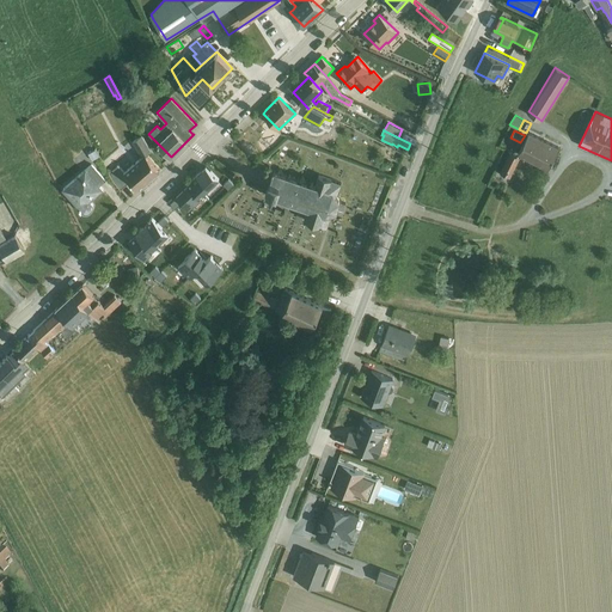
[(530,132),(518,154),(524,157),(548,170),(550,165),(556,167),(561,158),(555,155),(560,147),(530,132)]
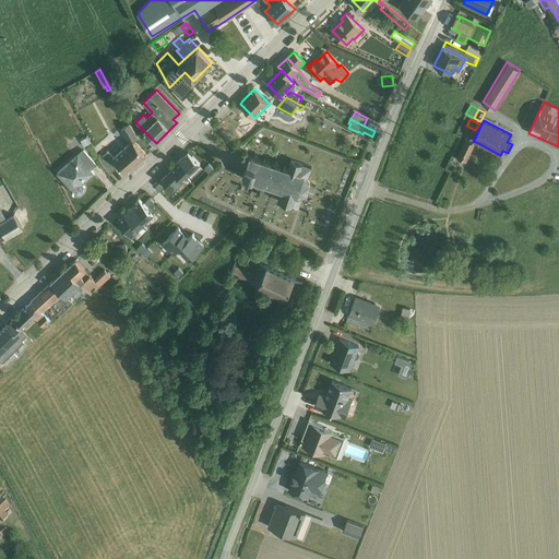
[(108,151),(99,158),(110,174),(120,165),(128,174),(146,156),(133,141),(139,138),(130,123),(121,129),(129,143),(114,157),(108,151)]
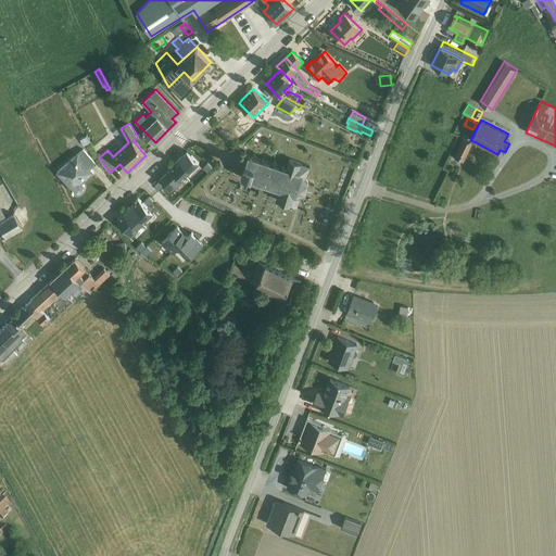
[(86,133),(79,137),(84,146),(90,142),(86,133)]
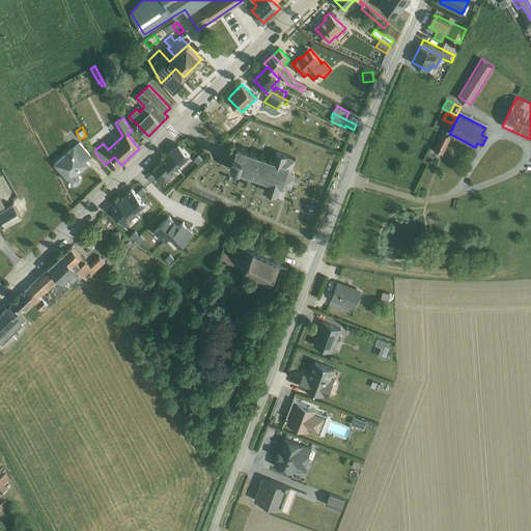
[(442,132),(434,149),(443,154),(451,137),(442,132)]
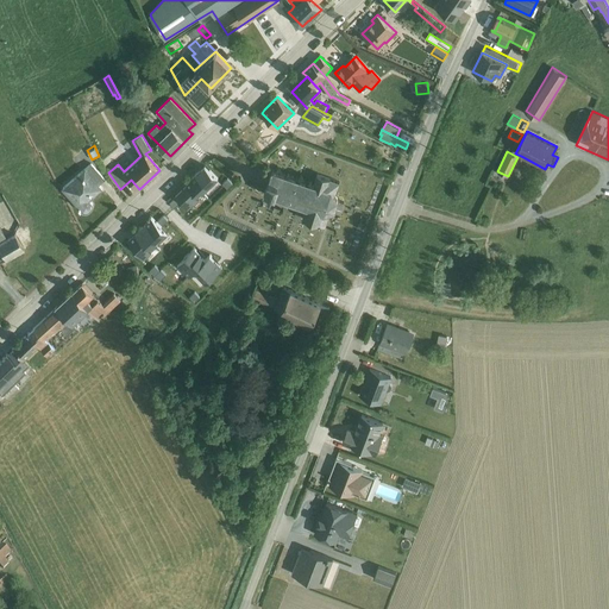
[(86,168),(62,188),(82,209),(82,211),(83,211),(85,212),(86,212),(87,212),(88,212),(89,211),(90,211),(90,209),(92,209),(92,208),(93,207),(93,206),(93,205),(93,203),(92,202),(92,201),(90,201),(90,200),(89,200),(102,188),(99,184),(105,180),(92,164),(86,168)]
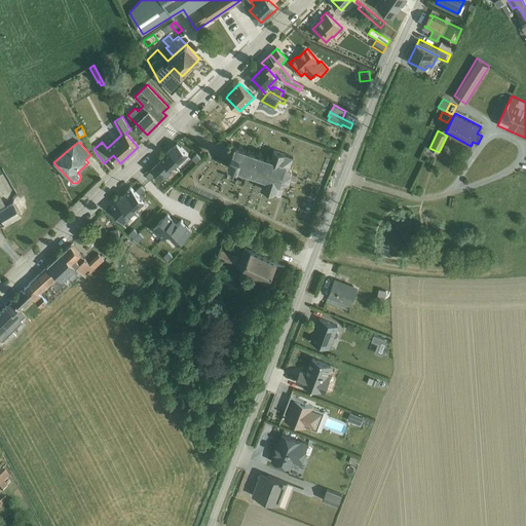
[(164,156),(176,167),(189,154),(178,143),(164,155),(164,156)]
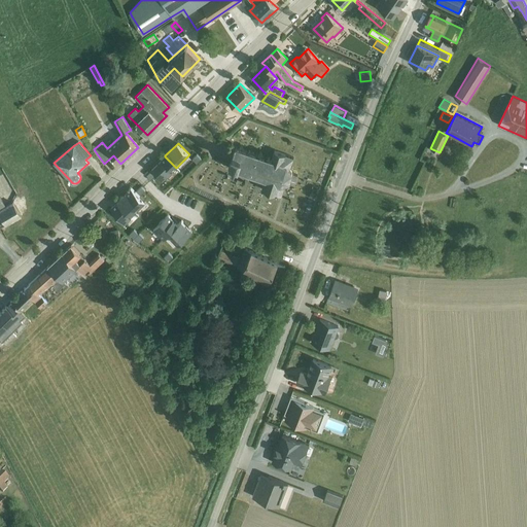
[(236,147),(229,168),(266,180),(262,189),(282,196),(285,184),(290,182),(295,184),(299,174),(293,173),(290,169),(294,157),(275,151),(272,160),(236,147)]
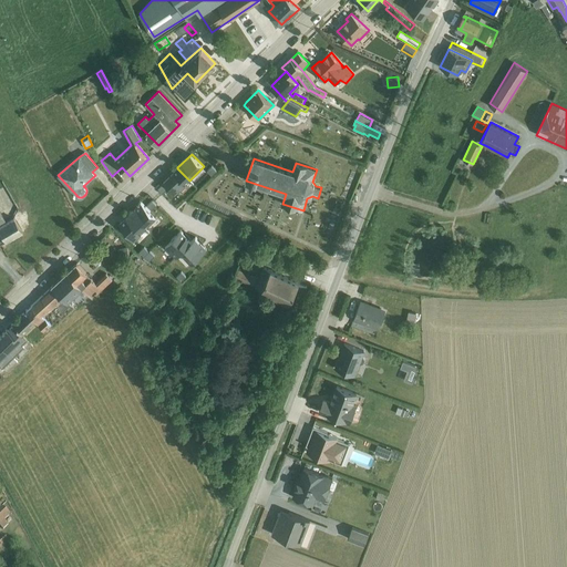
[(189,181),(177,168),(164,181),(176,194),(189,181)]
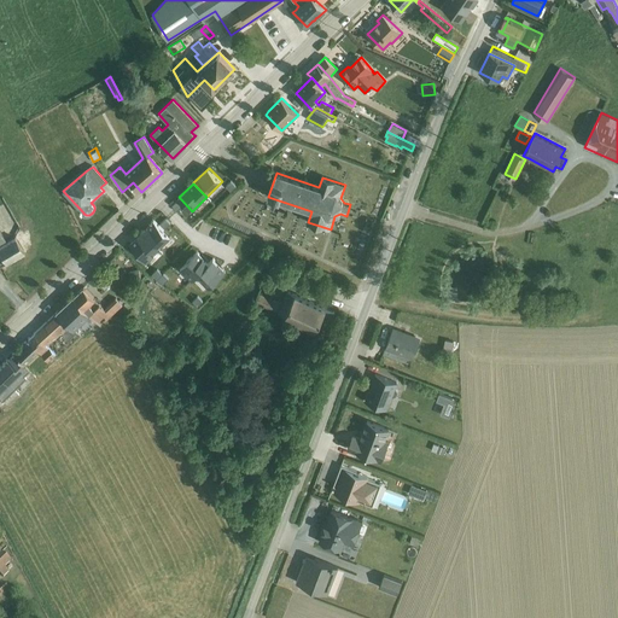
[(141,233),(158,249),(170,237),(153,220),(141,232),(141,233)]
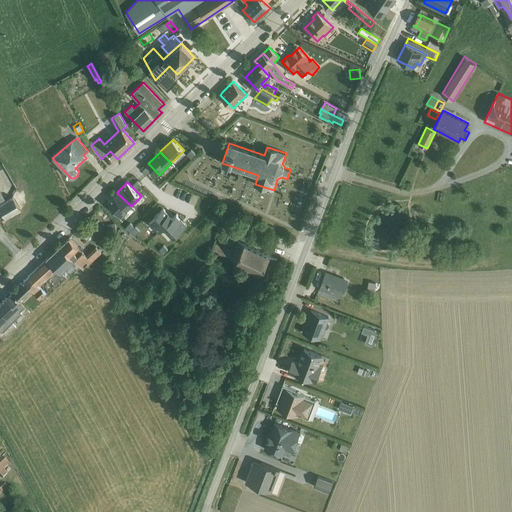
[(0,220),(19,209),(12,196),(5,200),(0,191),(0,220)]
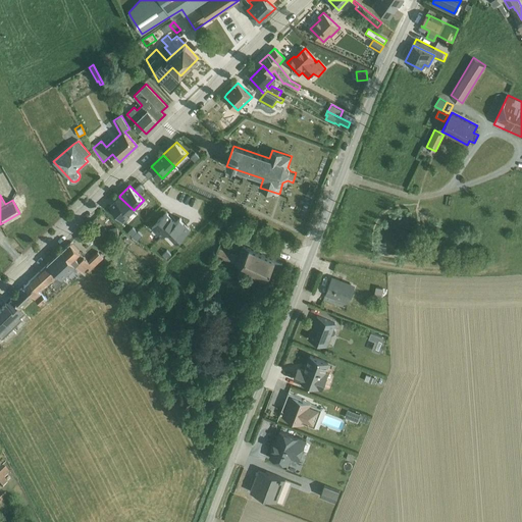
[(134,210),(119,197),(110,206),(123,220),(134,210)]
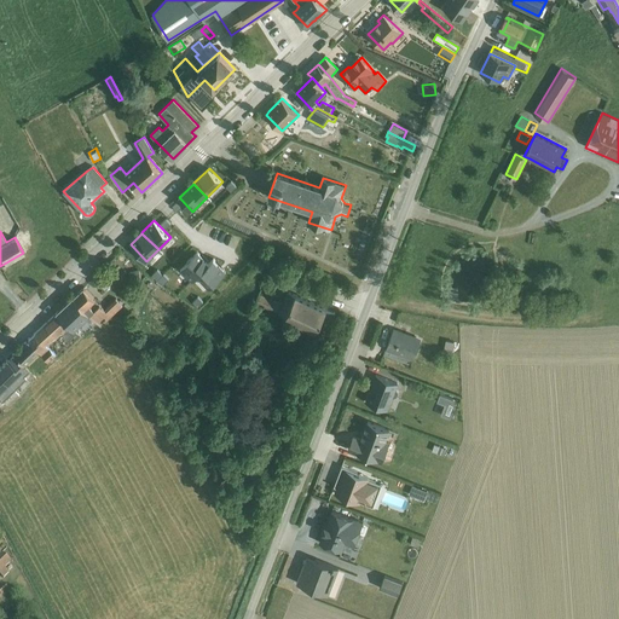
[(139,270),(129,272),(132,282),(142,279),(139,270)]
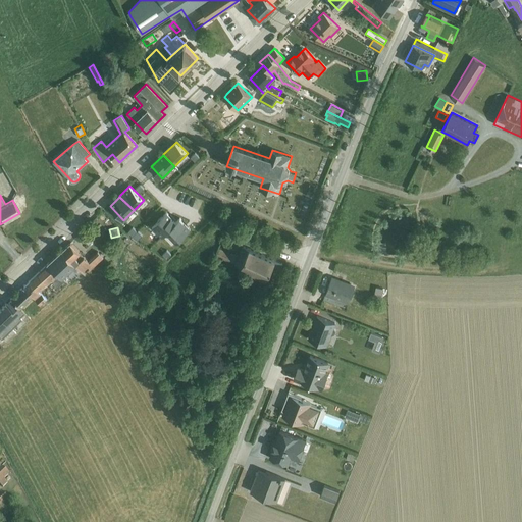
[(84,230),(80,235),(89,245),(93,241),(84,230)]
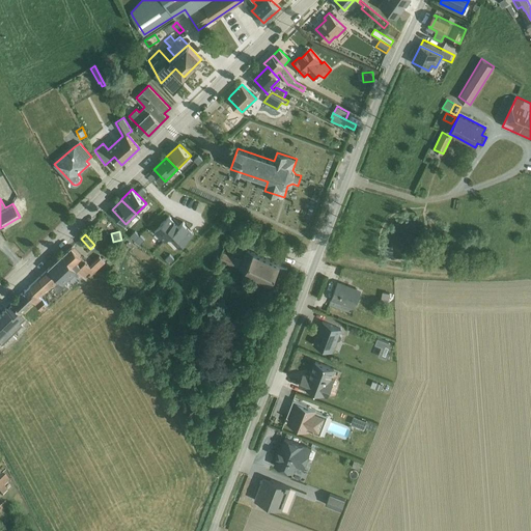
[(63,254),(78,270),(86,279),(87,279),(85,276),(89,272),(92,274),(106,261),(100,256),(90,266),(72,247),(63,254)]
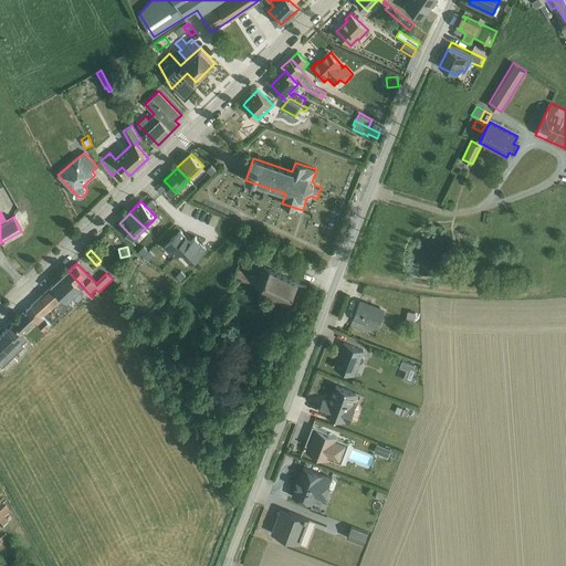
[(237,269),(234,275),(297,305),(306,286),(264,265),(259,275),(255,274),(254,276),(237,269)]
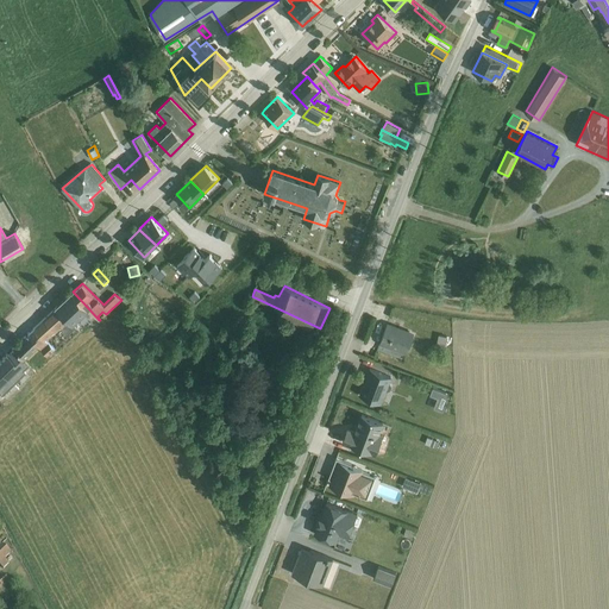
[(57,307),(74,325),(89,309),(73,292),(57,307)]
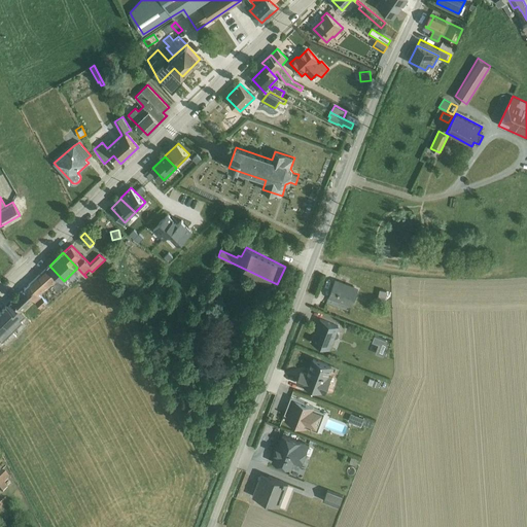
[(30,283),(40,293),(51,283),(59,290),(67,284),(64,281),(49,266),(30,283)]
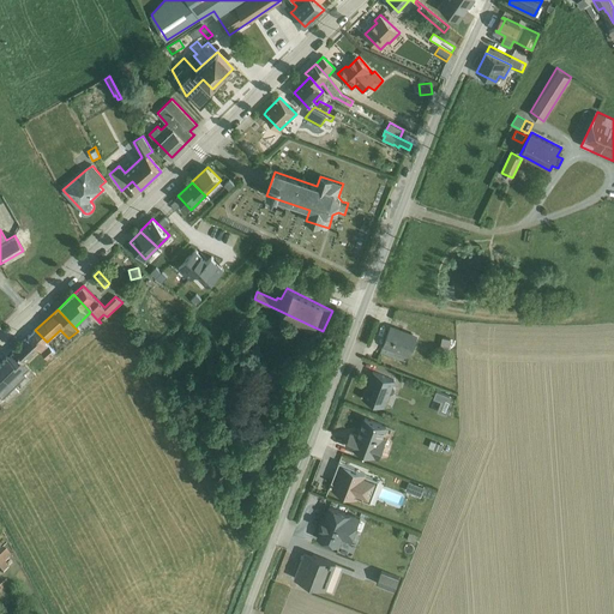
[(390,327),(383,347),(410,357),(417,338),(390,327)]
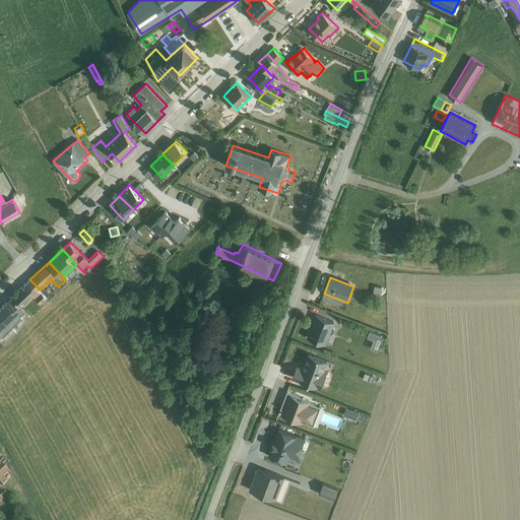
[(10,298),(19,307),(20,308),(33,296),(41,304),(47,298),(40,289),(29,279),(10,298)]
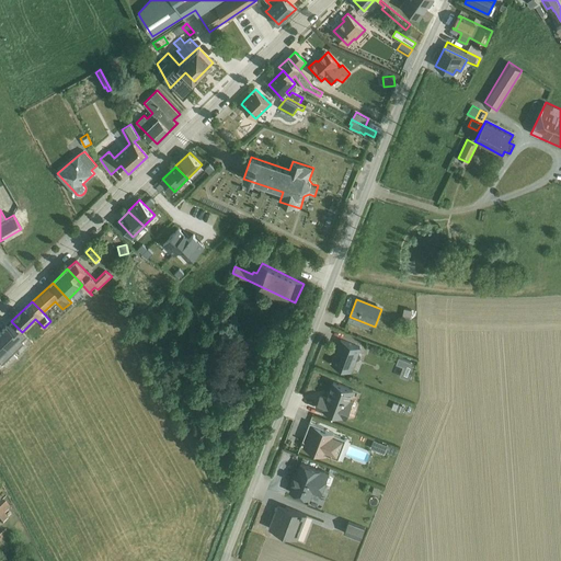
[(404,309),(402,320),(411,321),(413,310),(404,309)]
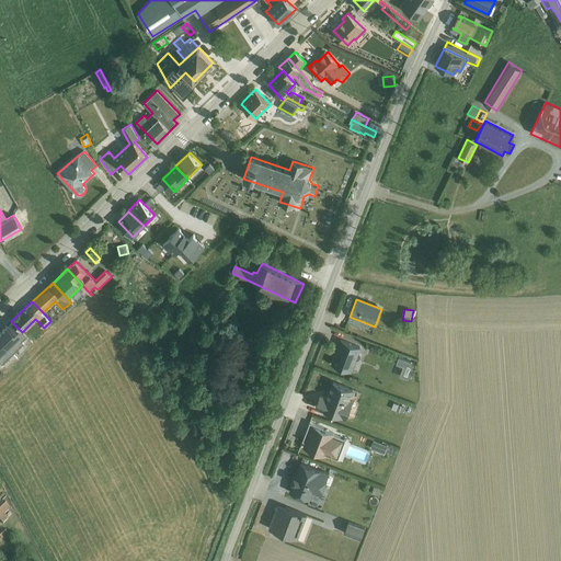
[(0,332),(19,352),(20,351),(23,353),(27,348),(16,336),(21,331),(11,321),(10,322),(0,332)]
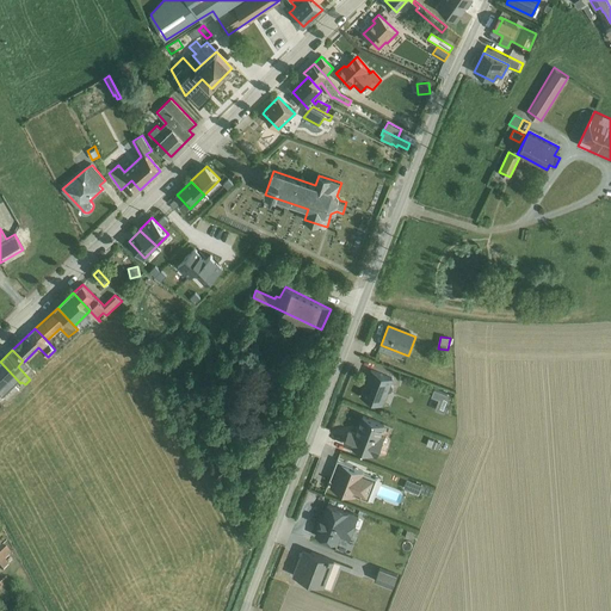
[(0,390),(5,386),(7,388),(11,384),(18,392),(24,386),(20,383),(0,362),(0,390)]
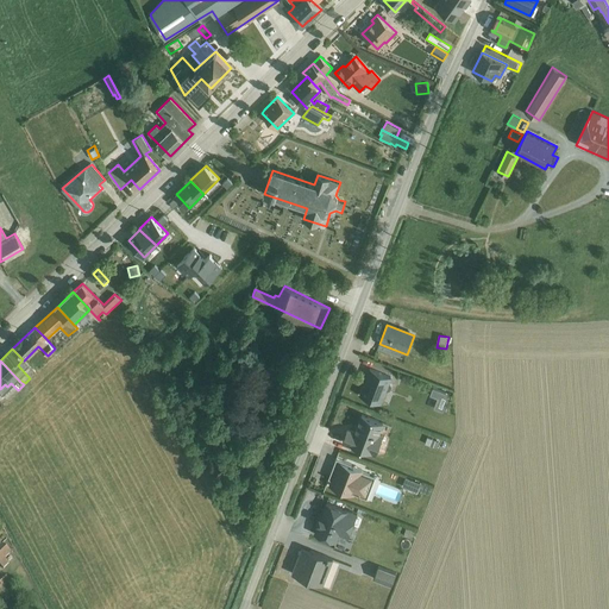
[(370,370),(359,396),(382,405),(388,391),(390,390),(391,389),(391,387),(391,385),(390,384),(393,378),(370,370)]
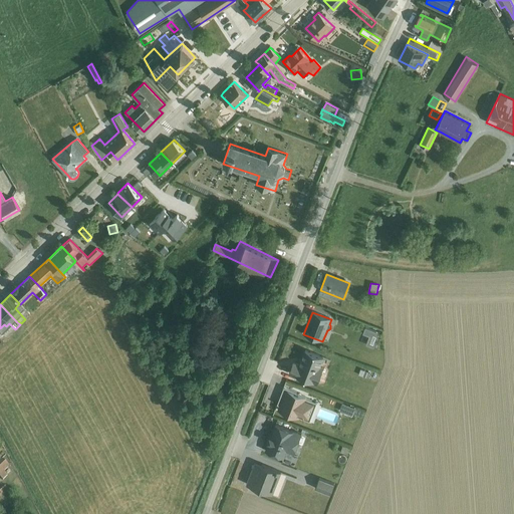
[(365,327),(363,333),(369,335),(366,344),(375,347),(380,332),(365,327)]
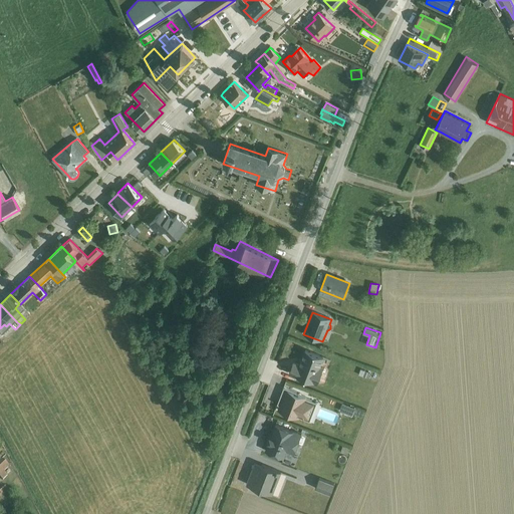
[(283,390),(279,401),(283,402),(279,411),(299,419),(300,418),(310,422),(317,403),(308,400),(309,398),(284,388),(283,390)]
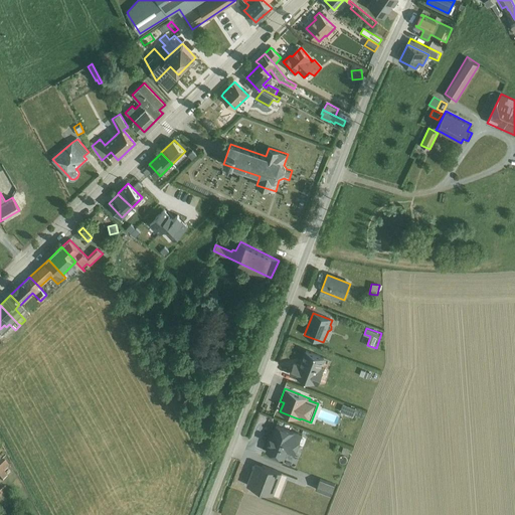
[(344,404),(341,412),(353,416),(355,409),(344,404)]
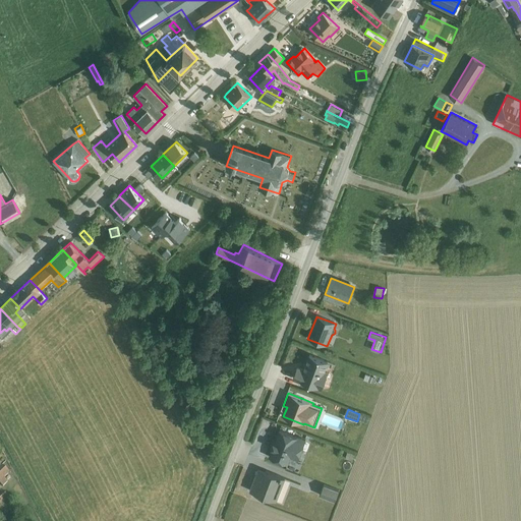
[(273,449),(270,457),(288,464),(291,457),(298,460),(305,441),(280,430),(275,444),(274,444),(272,448),(273,449)]
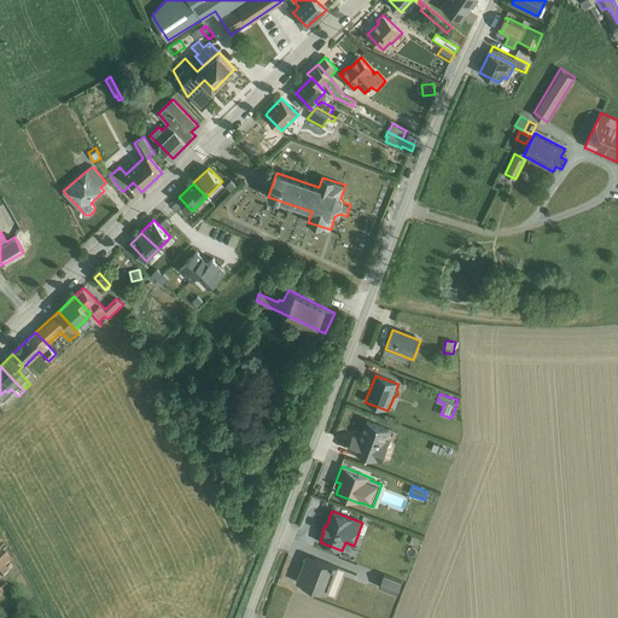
[(412,536),(409,543),(418,547),(421,540),(412,536)]
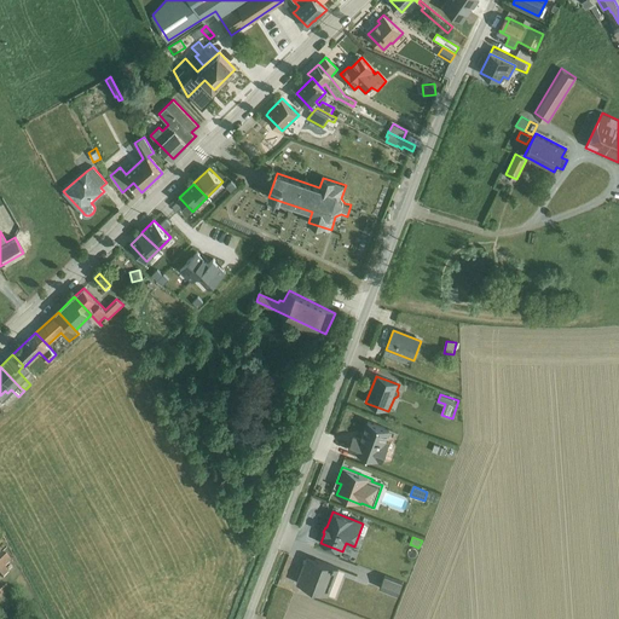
[(1,553),(0,553),(0,574),(4,578),(9,572),(5,567),(11,562),(1,553)]
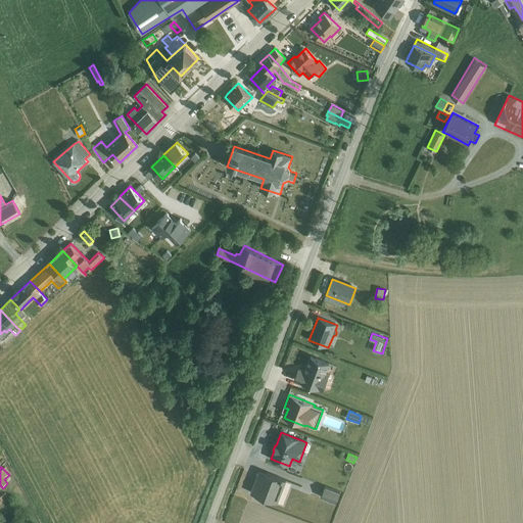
[(259,470),(255,479),(263,482),(267,473),(259,470)]
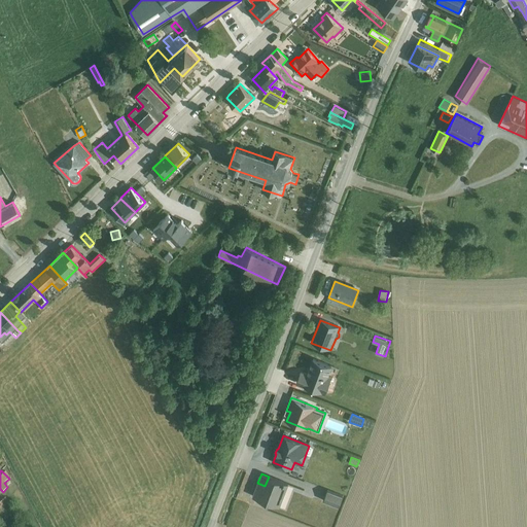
[(257,483),(252,497),(280,507),(288,484),(269,477),(265,486),(257,483)]
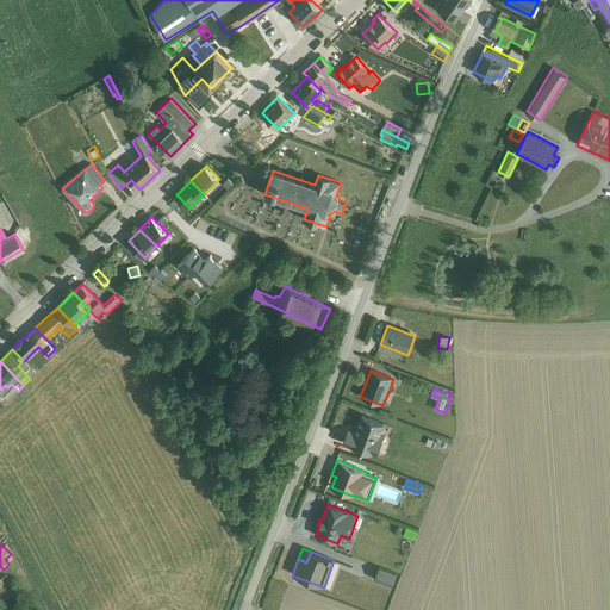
[(379,567),(374,580),(392,586),(397,574),(379,567)]
